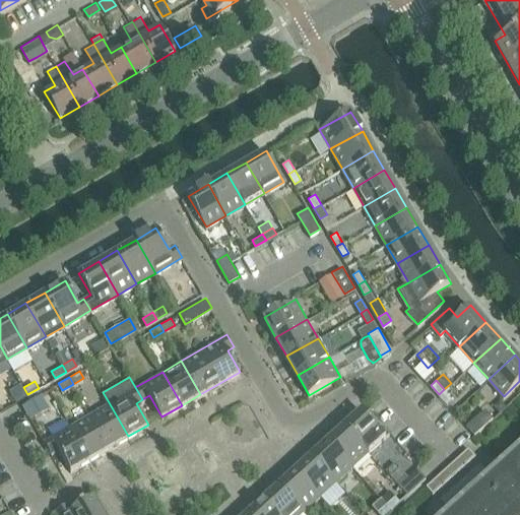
[(439,394),(446,403),(452,398),(445,390),(444,389),(439,394)]
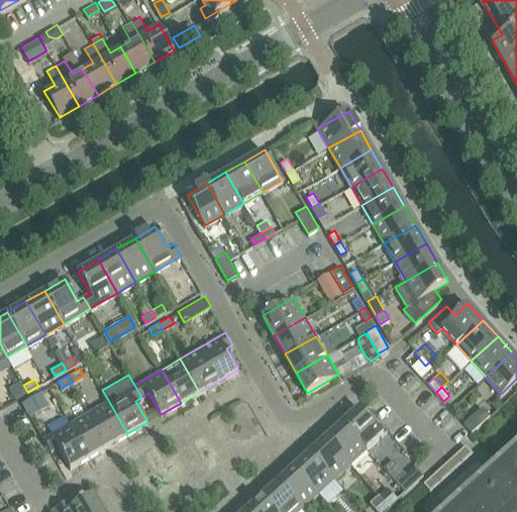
[(41,392),(23,402),(29,413),(48,403),(41,392)]
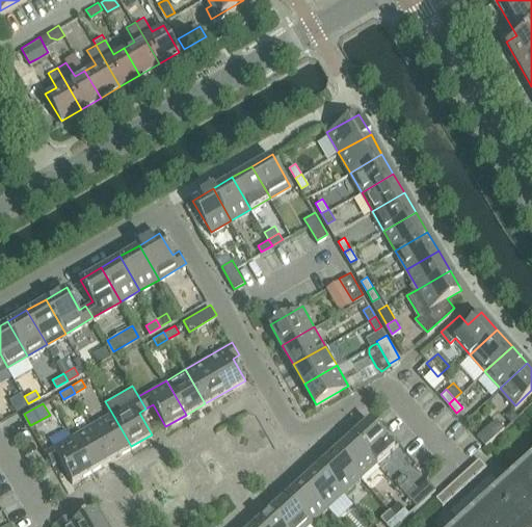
[(512,409),(506,414),(511,420),(517,415),(512,409)]
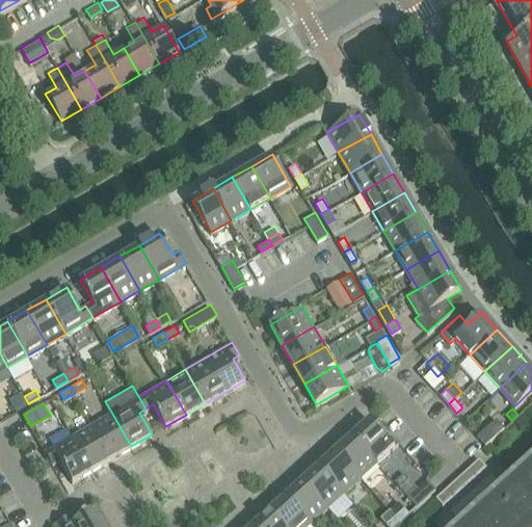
[(111,412),(91,423),(112,457),(131,446),(111,412)]
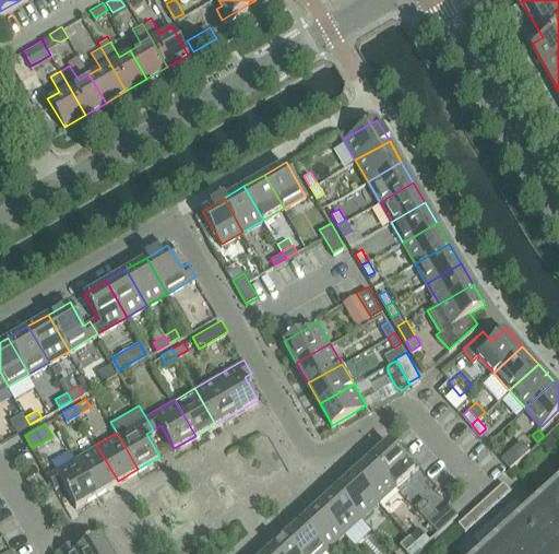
[(370,457),(396,485),(415,469),(389,439),(370,457)]
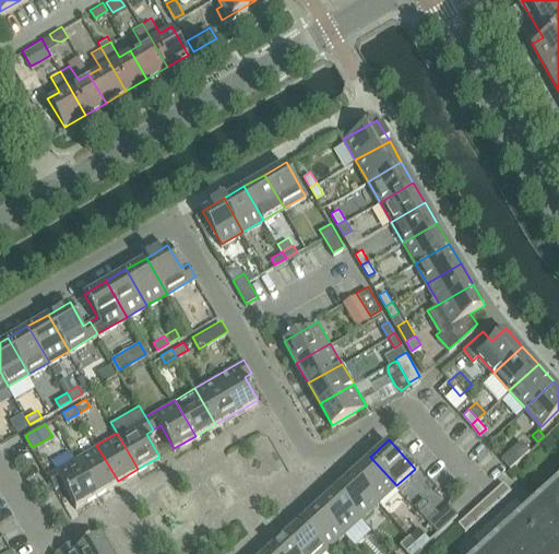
[(521,439),(501,457),(510,467),(530,448),(521,439)]
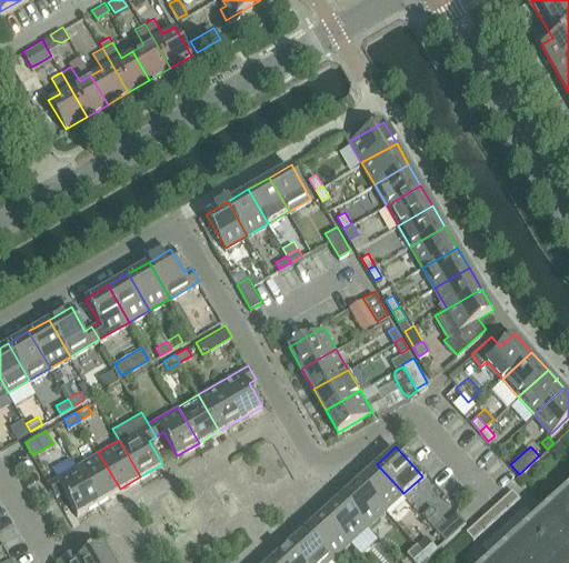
[(98,452),(78,464),(99,501),(120,489),(98,452)]
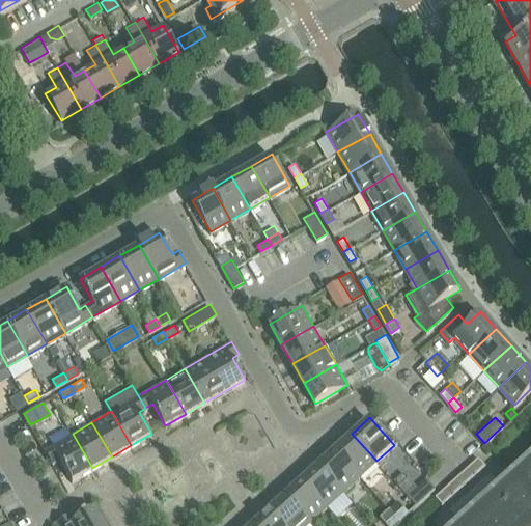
[(59,458),(72,479),(92,468),(73,434),(45,449),(52,462),(59,458)]
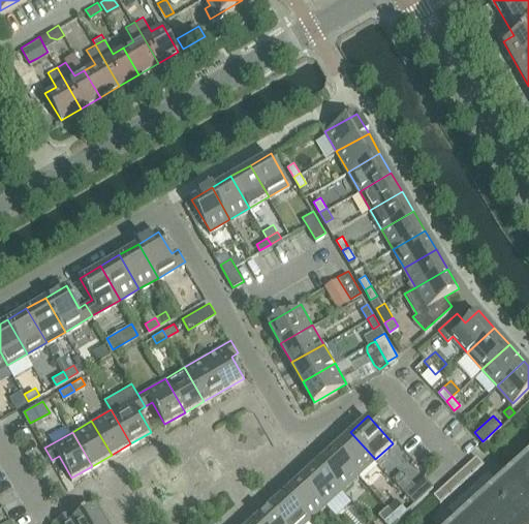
[(334,447),(359,473),(375,459),(350,432),(334,447)]
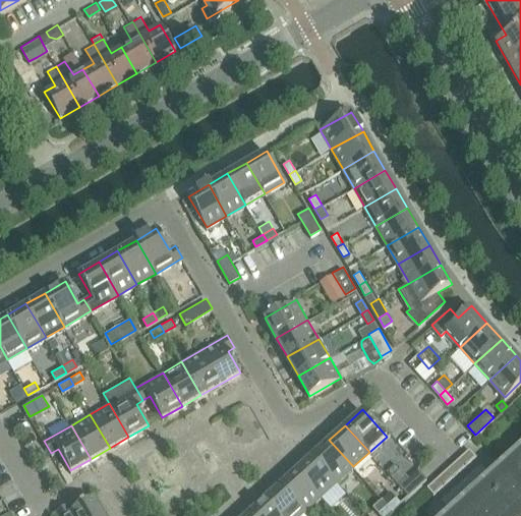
[(312,455),(337,481),(353,466),(329,440),(312,455)]
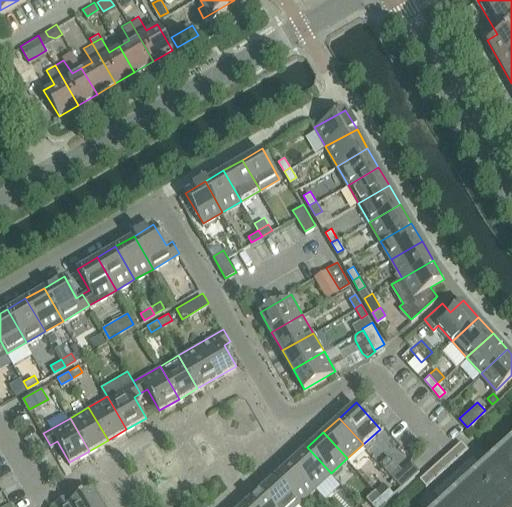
[(461,439),(453,446),(460,454),(468,447),(461,439)]
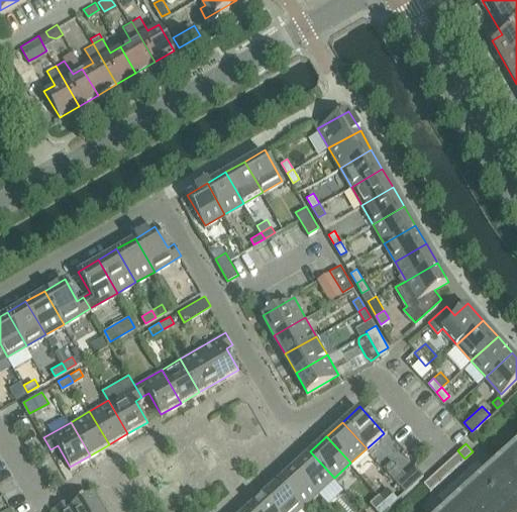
[(516,511),(516,449),(447,511),(516,511)]
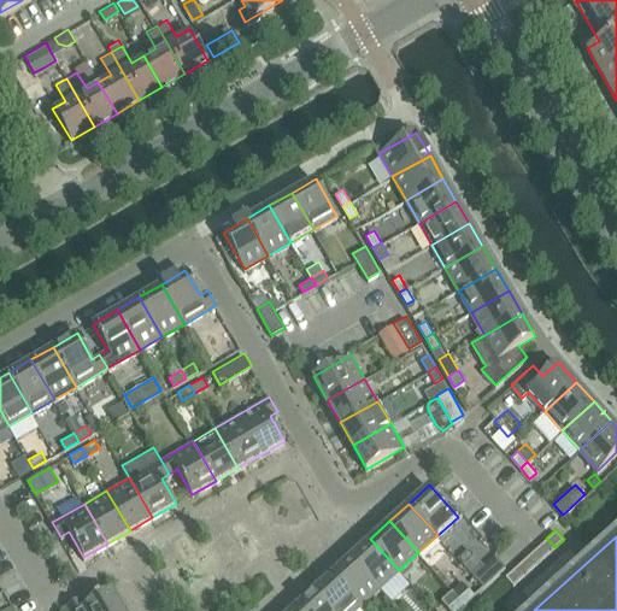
[(540,542),(548,552),(554,547),(546,538),(540,542)]
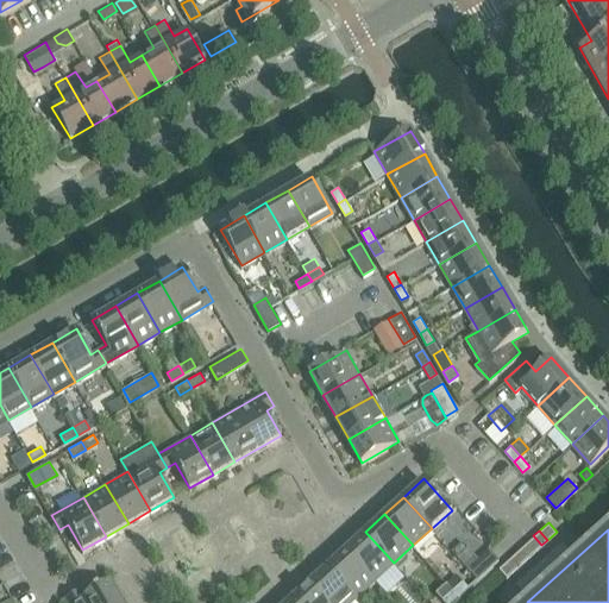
[(346,548),(375,579),(394,563),(365,532),(346,548)]
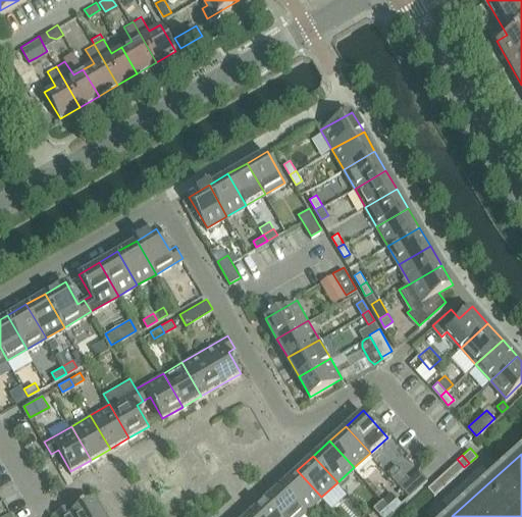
[(452,464),(459,472),(464,467),(457,459),(452,464)]
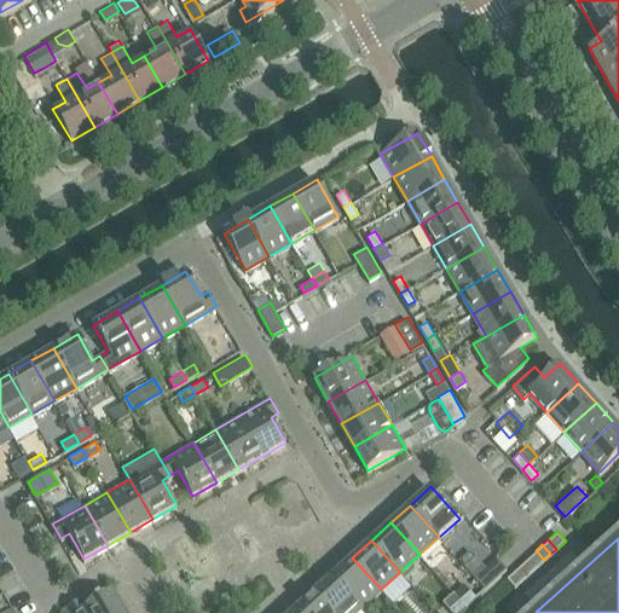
[(530,555),(538,565),(544,560),(536,550),(530,555)]
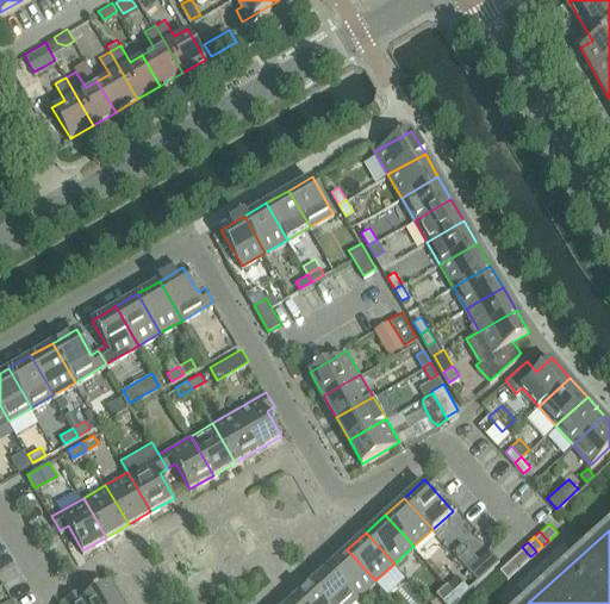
[(516,553),(524,561),(530,556),(522,547),(516,553)]
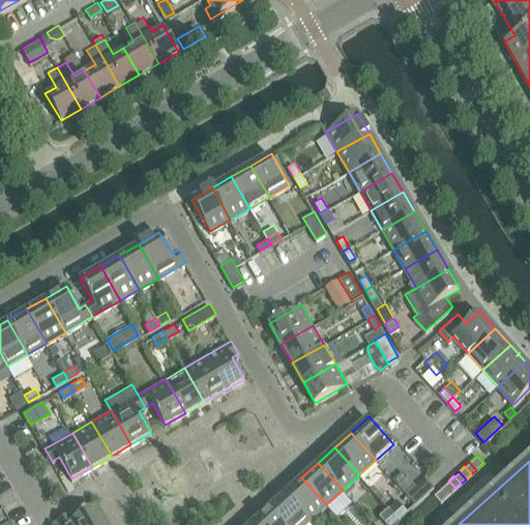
[(416,485),(407,494),(415,502),(434,485),(425,476),(416,485)]
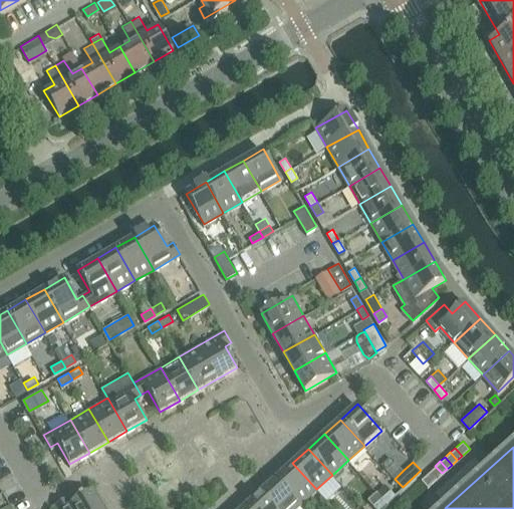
[(276,478),(300,504),(316,489),(292,463),(276,478)]
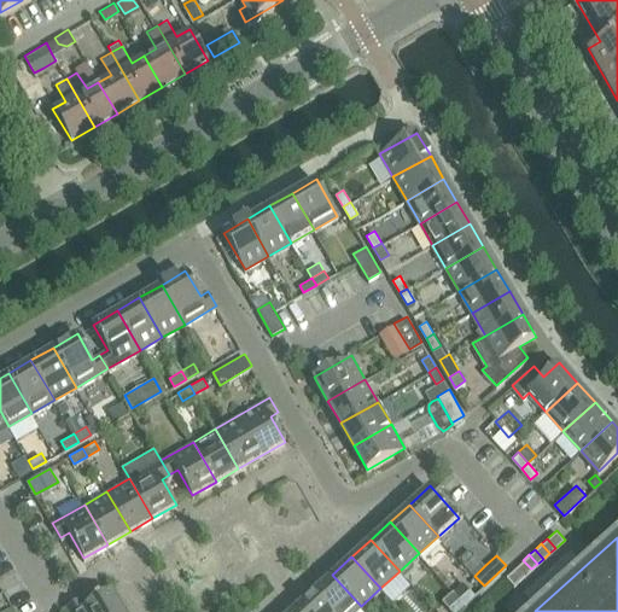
[(518,565),(526,575),(531,569),(523,560),(518,565)]
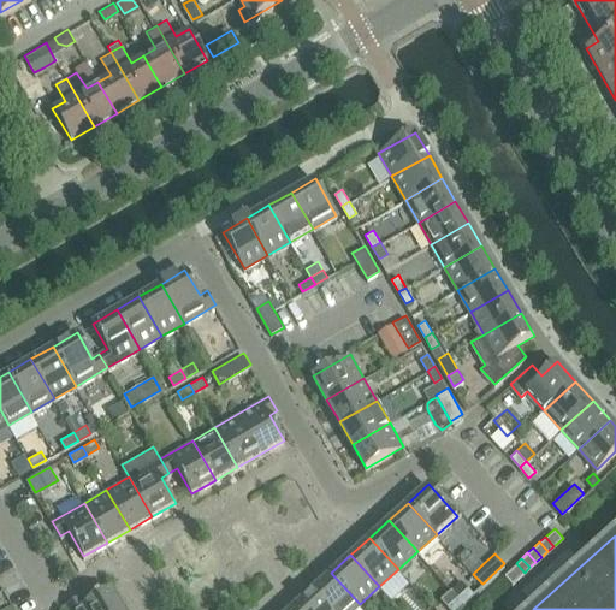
[(510,568),(519,578),(525,573),(516,563),(510,568)]
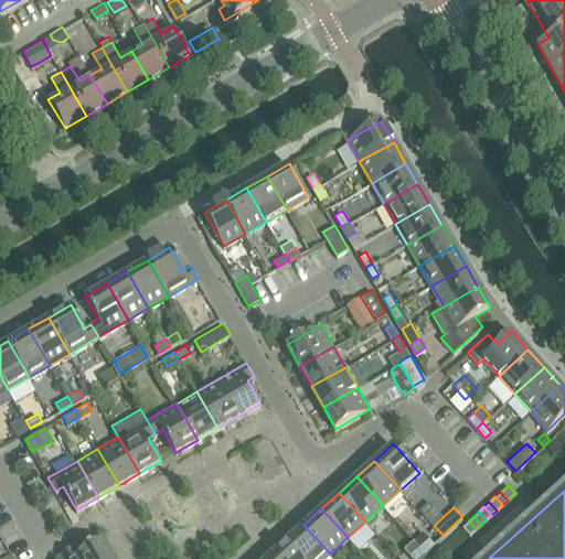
[(467,522),(462,526),(470,535),(476,529),(468,520),(467,522)]
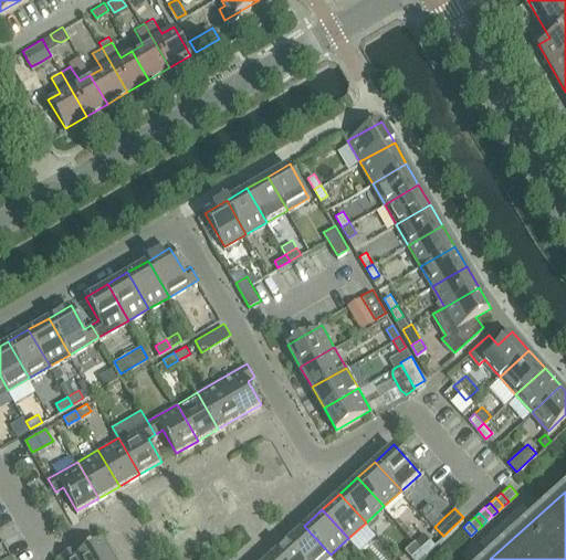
[(286,541),(303,559),(324,559),(331,555),(304,526),(286,541)]
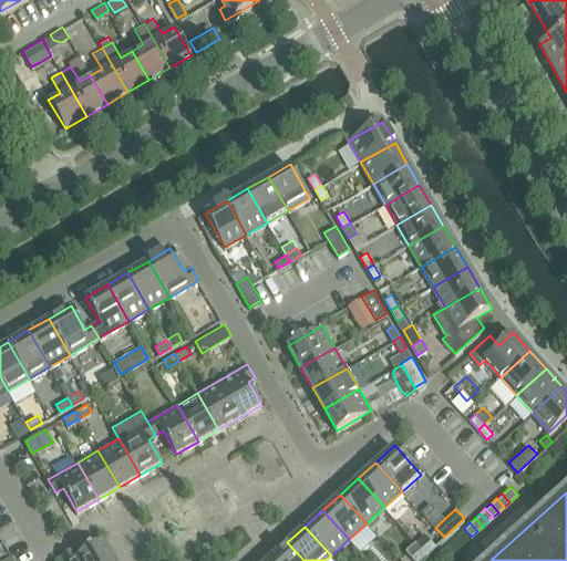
[(431,538),(421,547),(426,553),(436,544),(431,538)]
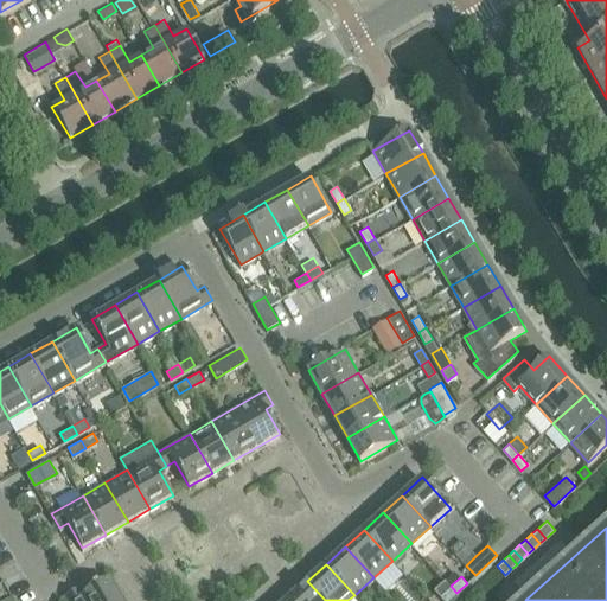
[(69,600),(121,600),(109,580),(84,594),(80,586),(65,594),(69,600)]
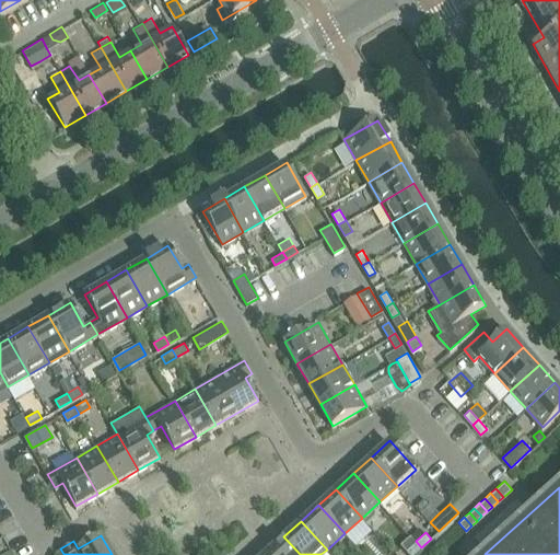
[(266,553),(268,554),(300,554),(283,536),(266,553)]
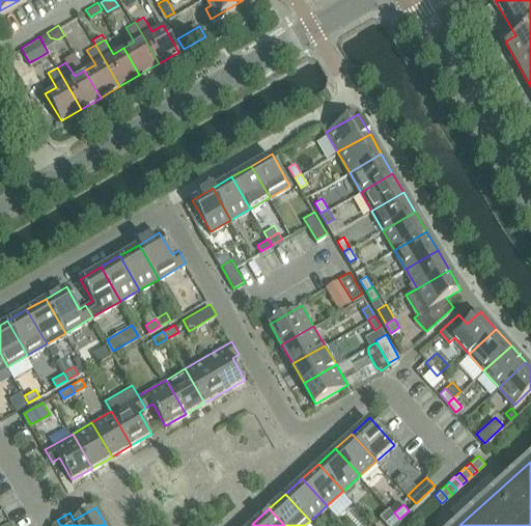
[(394,513),(385,521),(389,525),(391,525),(399,519),(394,513)]
